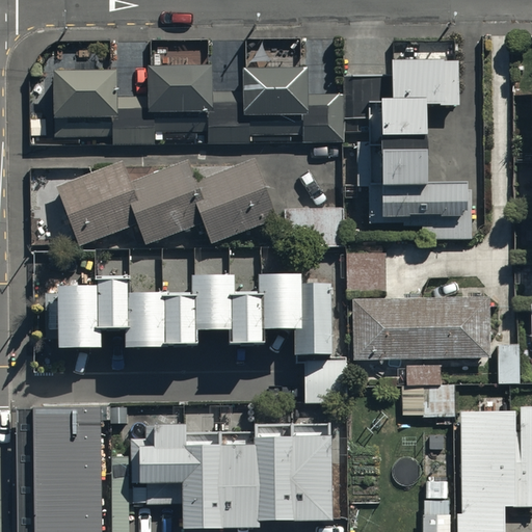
[(346,121),(368,120),(368,143),(356,143),(356,190),(366,190),(367,230),(423,229),(423,236),(427,236),(427,241),(469,240),(468,191),(464,191),(464,185),(426,186),(425,105),(457,105),(456,62),(391,64),(391,77),(345,78),(346,121)]
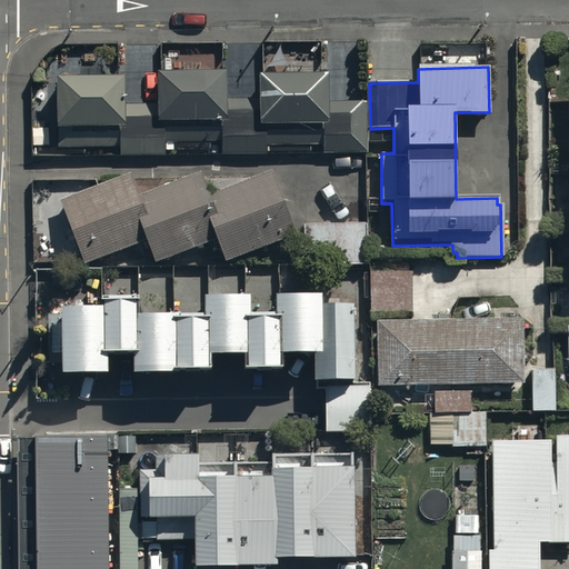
[(156,72),(156,108),(126,108),(126,79),(57,79),(58,147),(120,146),(120,159),(163,159),(163,143),(218,142),(218,157),(367,152),(367,103),(328,103),(328,73),(259,75),(259,97),(228,98),(228,71),(156,72)]
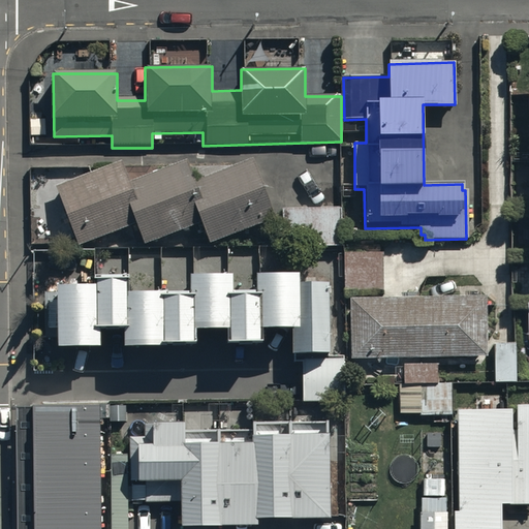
[(210,244),(274,217),(251,159),(195,182),(187,160),(129,184),(121,163),(56,189),(80,248),(135,224),(145,246),(201,222),(210,244)]
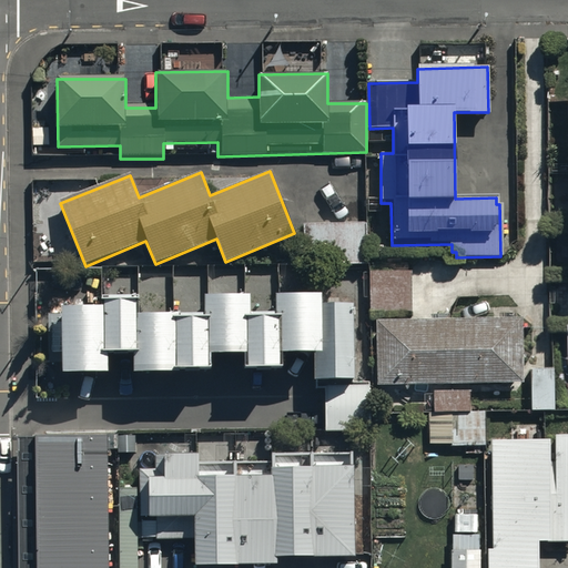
[(302,224),(303,266),(367,265),(366,222),(302,224)]
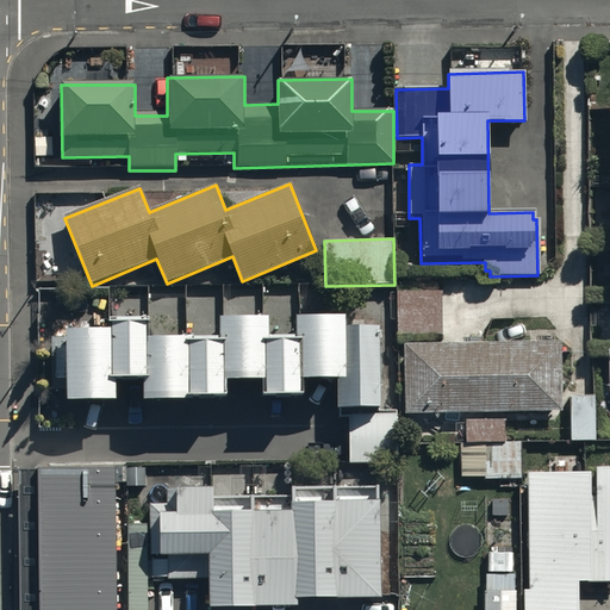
[(398,281),(398,336),(441,335),(441,281),(398,281)]
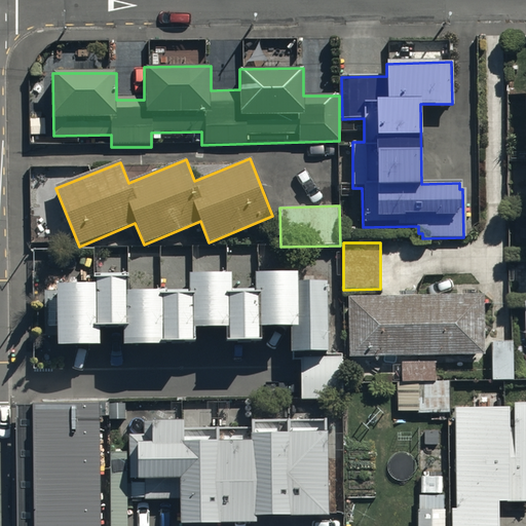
[(162,340),(171,340),(180,340),(196,340),(196,327),(226,327),(226,341),(262,341),(262,325),(293,325),(293,349),(329,349),(329,278),(298,278),(298,270),(256,270),(256,290),(233,290),(233,272),(190,272),(190,288),(127,288),(127,275),(97,275),(97,282),(59,282),(59,343),(102,343),(102,326),(124,326),(124,345),(162,345),(162,340)]
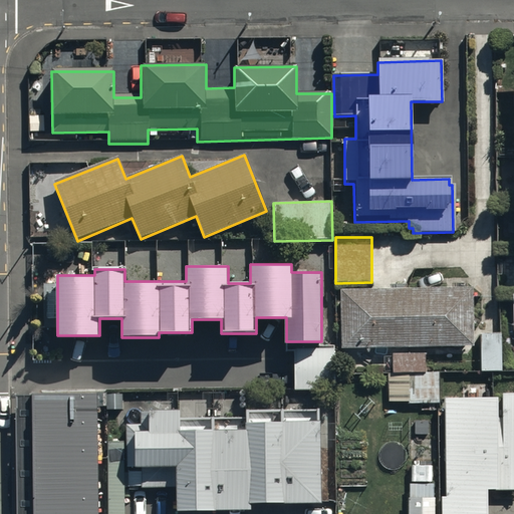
[(340,289),(342,346),(471,343),(470,286),(340,289)]
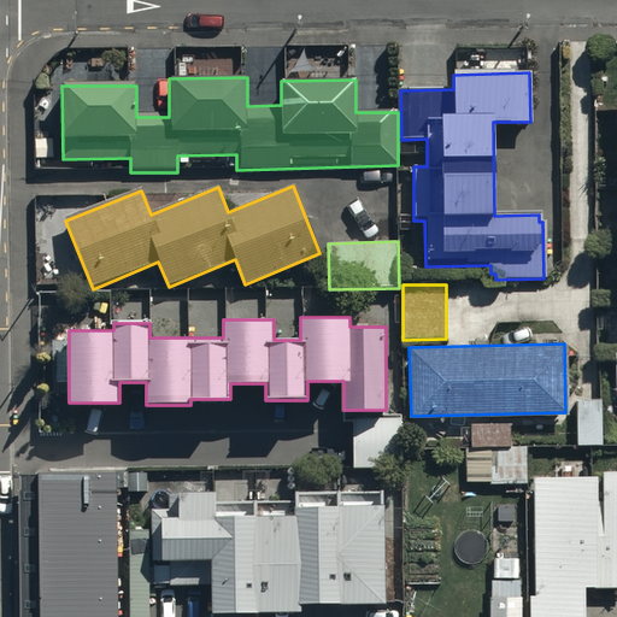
[(601,403),(577,403),(577,446),(601,446),(601,403)]
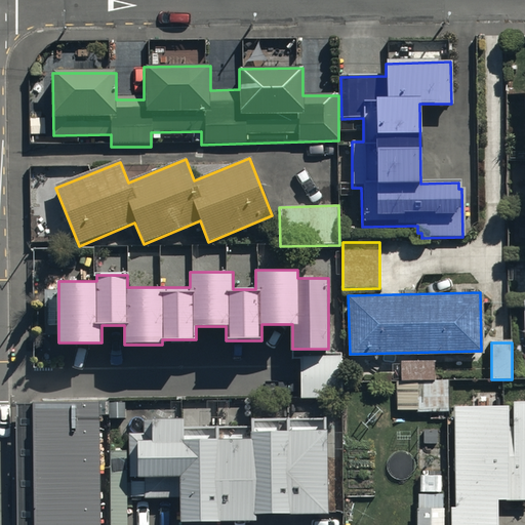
[(342,355),(299,355),(299,399),(342,399),(342,355)]
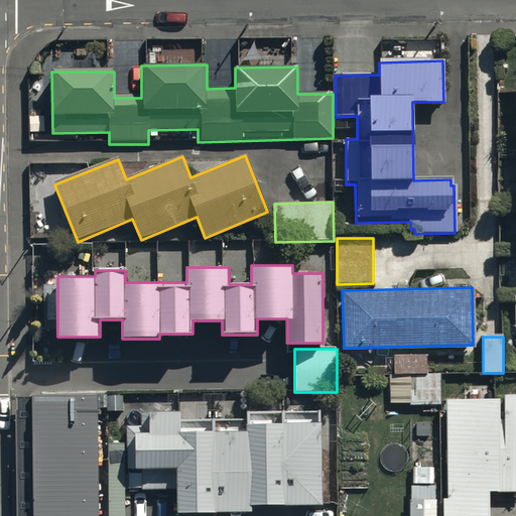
[(428,354),(395,355),(395,375),(428,374),(428,354)]
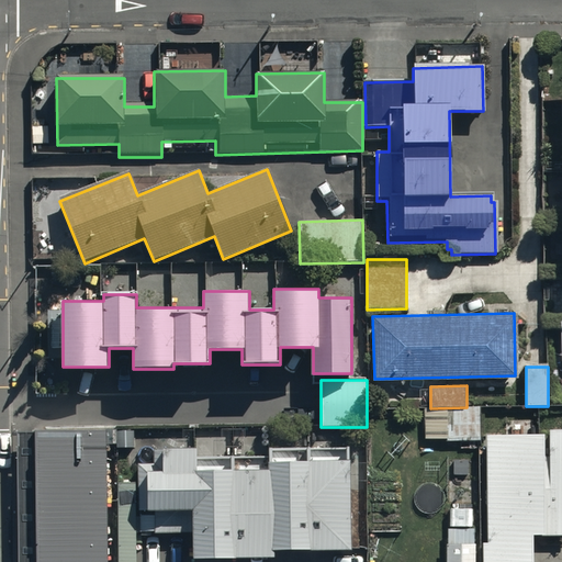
[(467,407),(430,408),(425,408),(425,439),(479,438),(478,407),(467,407)]
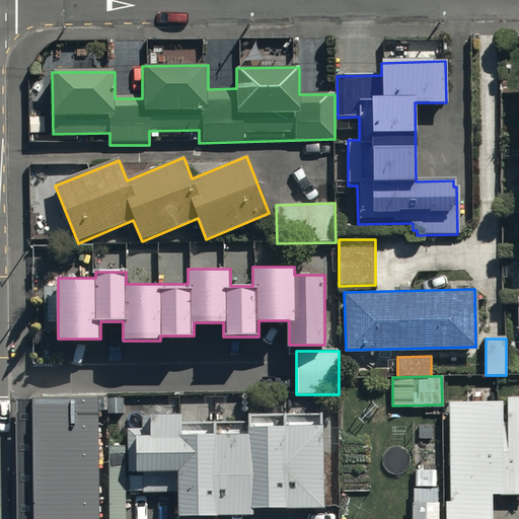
[(31,396),(31,518),(98,518),(98,396),(31,396)]
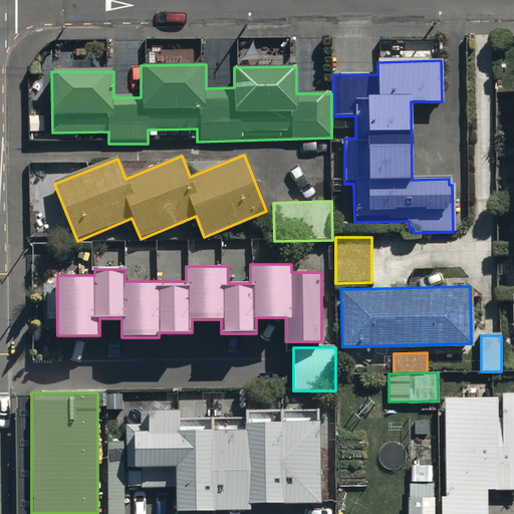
[(513,395),(444,396),(445,513),(488,513),(489,490),(513,489),(513,395)]
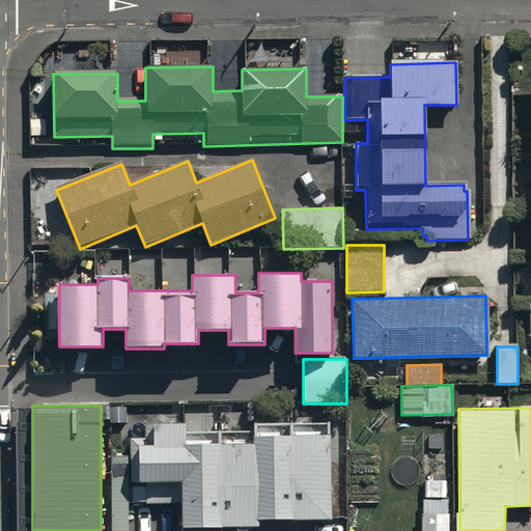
[(130,438),(130,484),(143,484),(143,504),(178,504),(178,529),(256,529),(256,523),(329,523),(329,426),(253,426),(253,434),(185,434),(185,426),(150,426),(150,438),(130,438)]
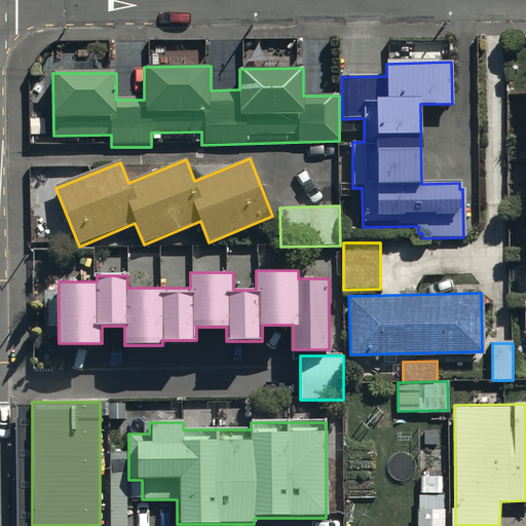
[(445,525),(445,477),(418,477),(417,525),(445,525)]
